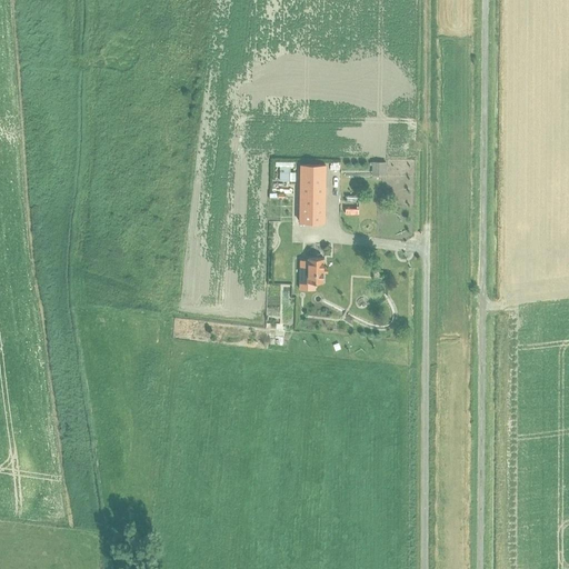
[(291,158),(276,158),(276,179),(293,179),(293,167),(291,167),(291,158)]
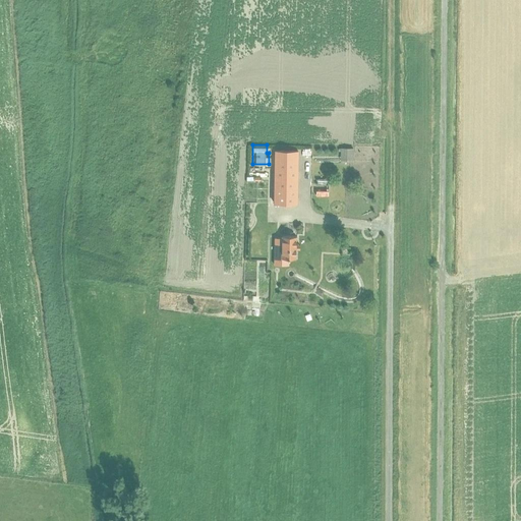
[(354,149),(341,148),(341,158),(353,158),(354,149)]
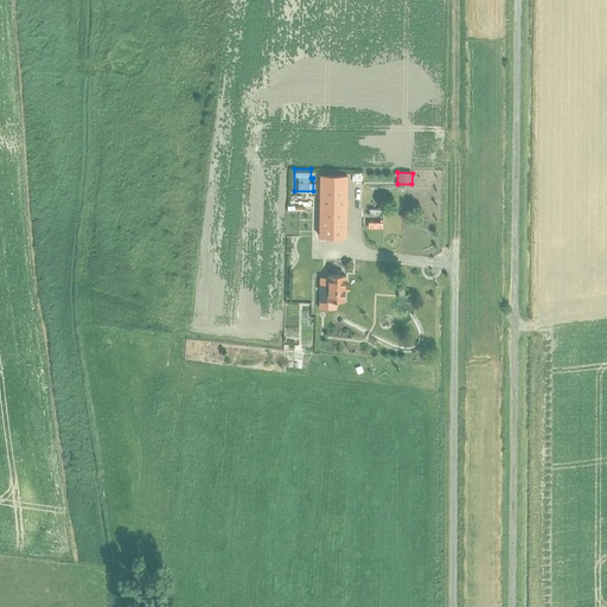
[(319,236),(346,237),(347,176),(320,176),(319,236)]
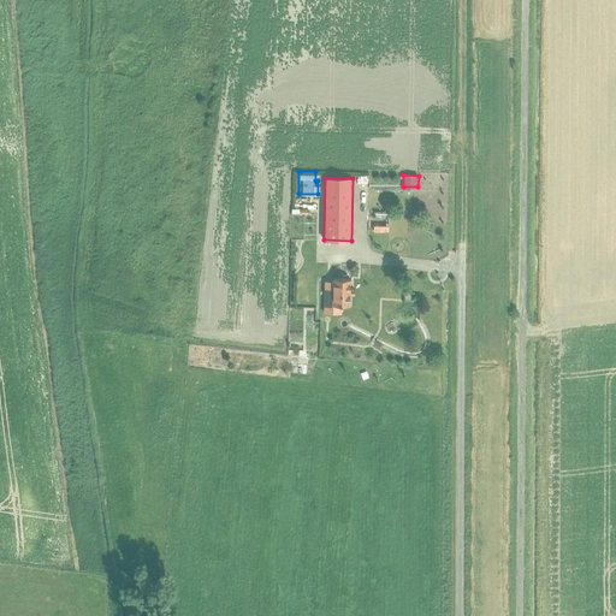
[(355,295),(355,289),(350,289),(350,279),(333,278),(333,282),(325,280),(325,313),(342,314),(342,307),(343,307),(343,306),(350,306),(350,295),(355,295)]
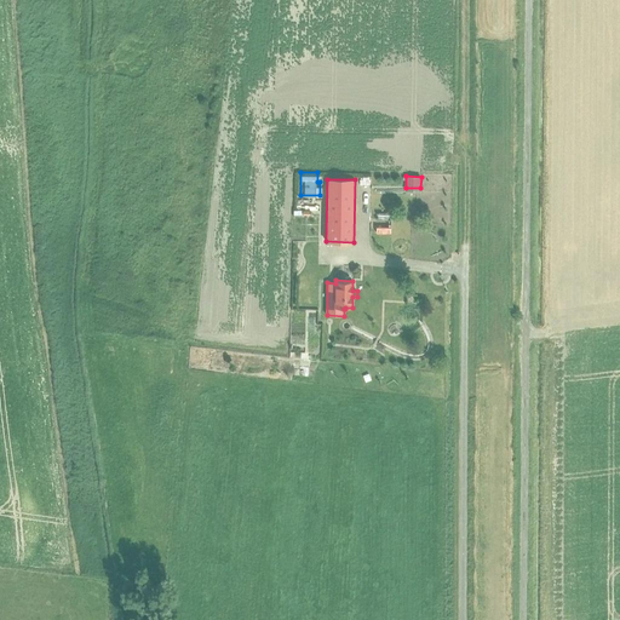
[(303,328),(303,311),(288,311),(288,327),(303,328)]
